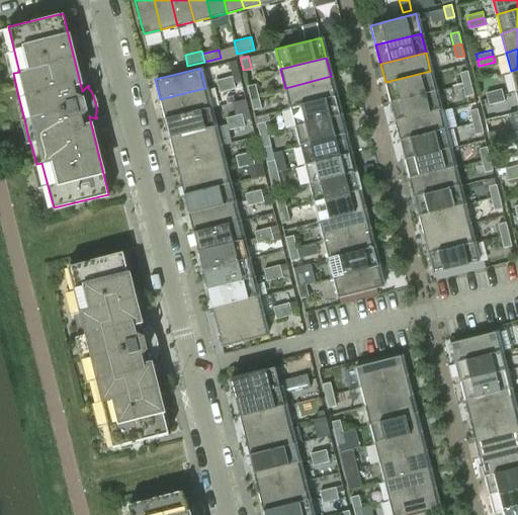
[(459,71),(462,83),(470,81),(467,69),(459,71)]
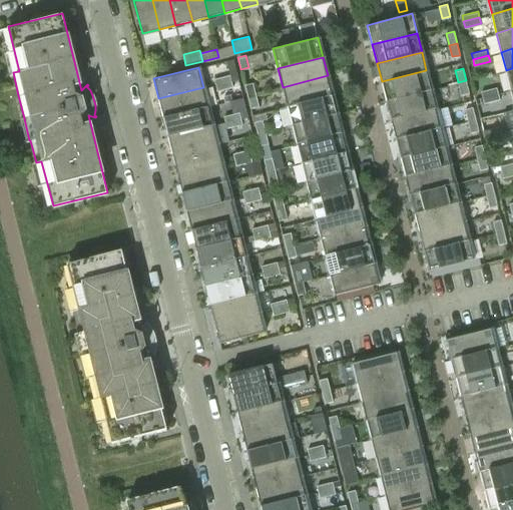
[(229,72),(229,74),(214,78),(215,83),(231,79),(238,78),(236,70),(229,72)]
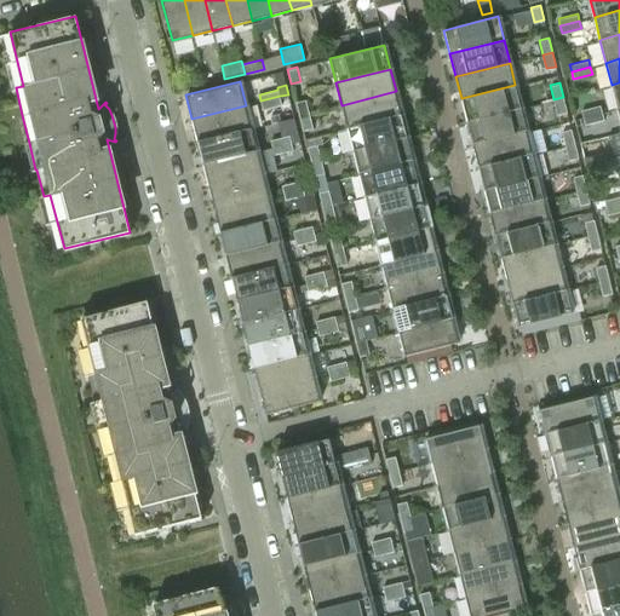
[(515,85),(461,98),(466,121),(521,108),(515,85)]
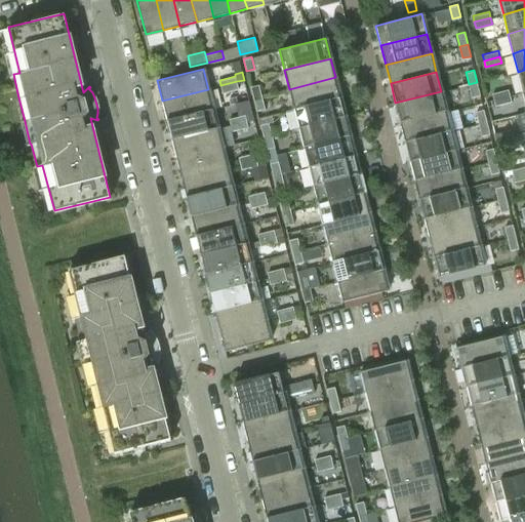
[(335,77),(289,89),(294,108),(339,96),(335,77)]
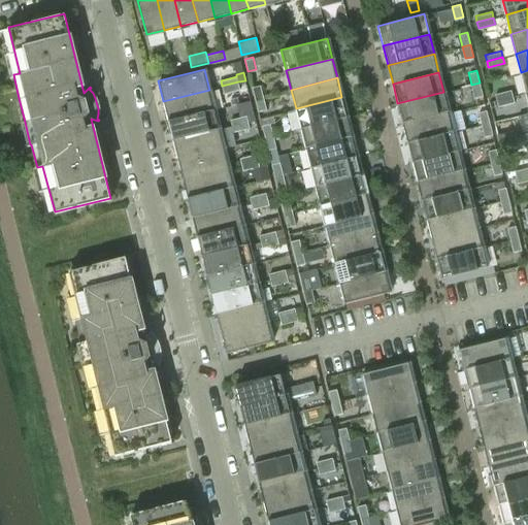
[(239,88),(238,81),(222,86),(224,92),(239,88)]
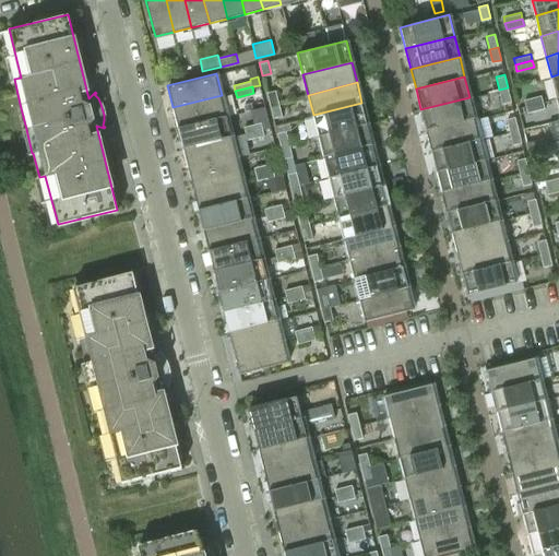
[(508,87),(499,90),(502,103),(511,101),(508,87)]
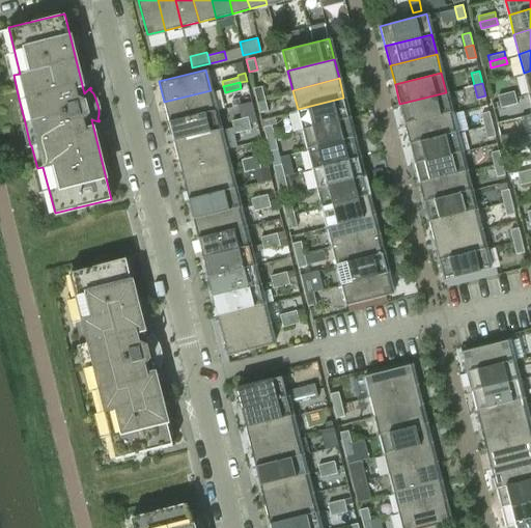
[(261,85),(253,87),(256,99),(264,96),(261,85)]
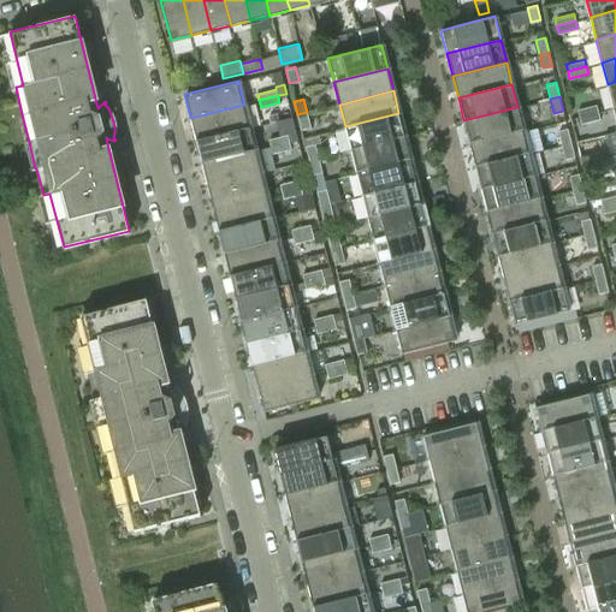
[(596,104),(578,108),(579,116),(598,111),(596,104)]
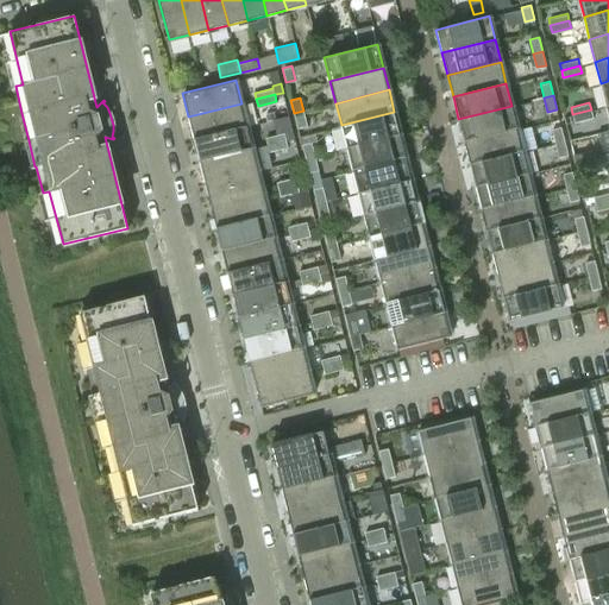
[(242,104),(188,117),(194,138),(246,125),(242,104)]
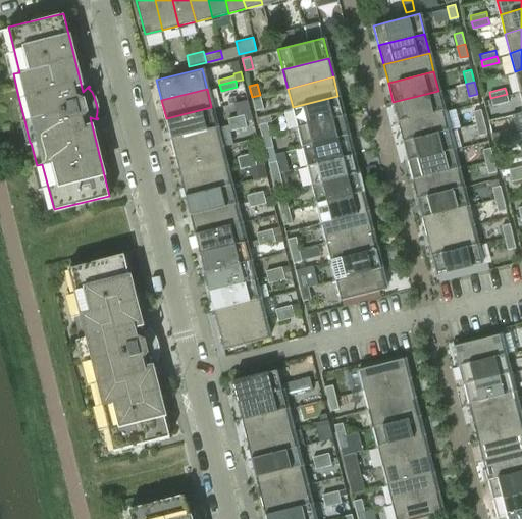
[(438,91),(393,102),(398,121),(444,110),(438,91)]
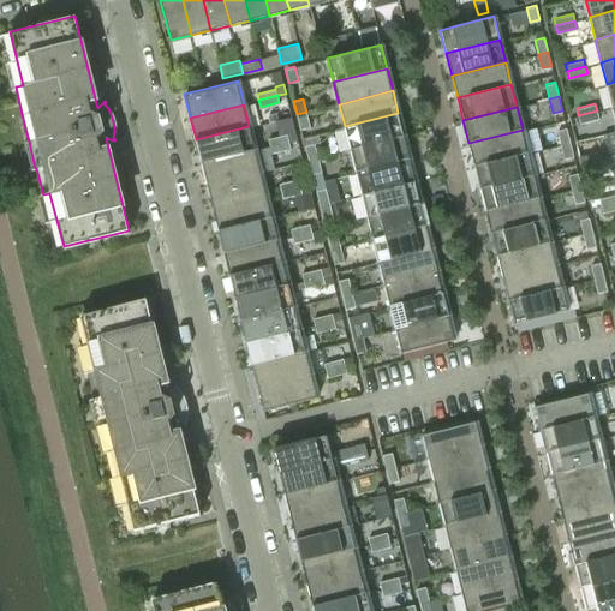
[(597,111),(578,115),(580,123),(598,118),(597,111)]
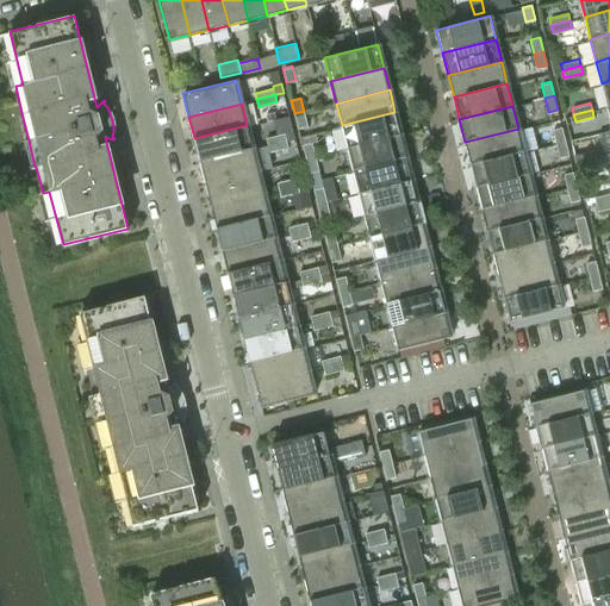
[(304,111),(294,113),(298,127),(307,125),(304,111)]
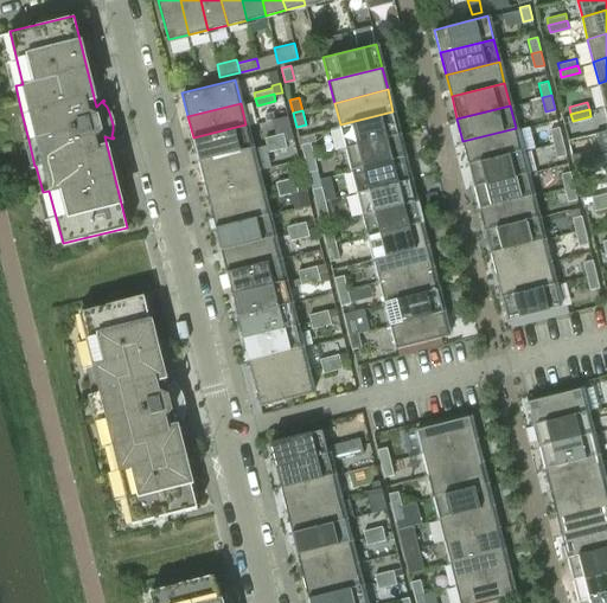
[(393,111),(340,124),(345,147),(398,134),(393,111)]
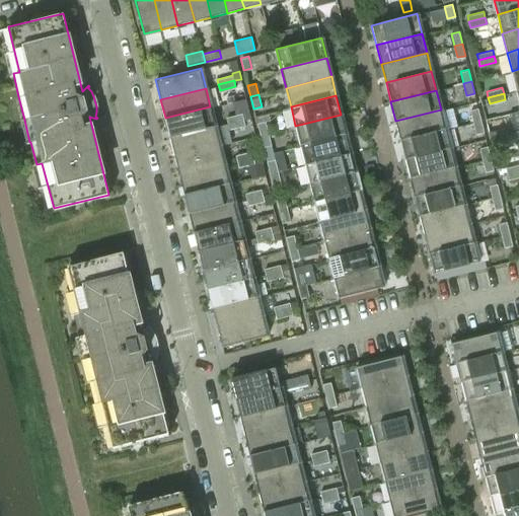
[(210,106),(165,118),(169,137),(215,126),(210,106)]
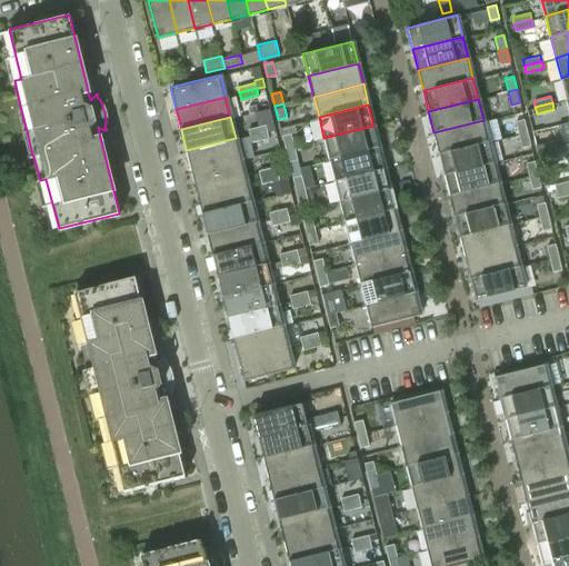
[(516,120),(518,133),(527,131),(523,118),(516,120)]
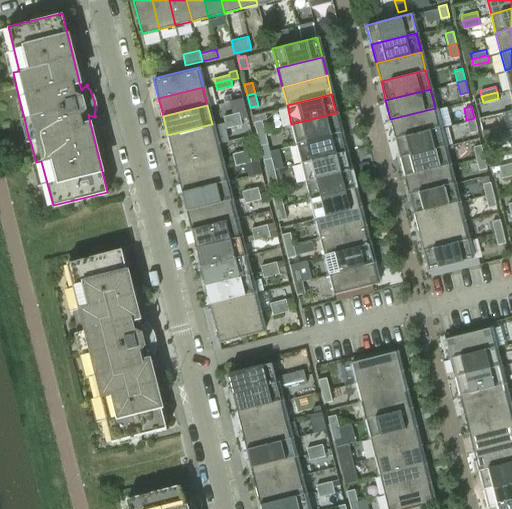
[(435,108),(390,119),(395,138),(439,126),(435,108)]
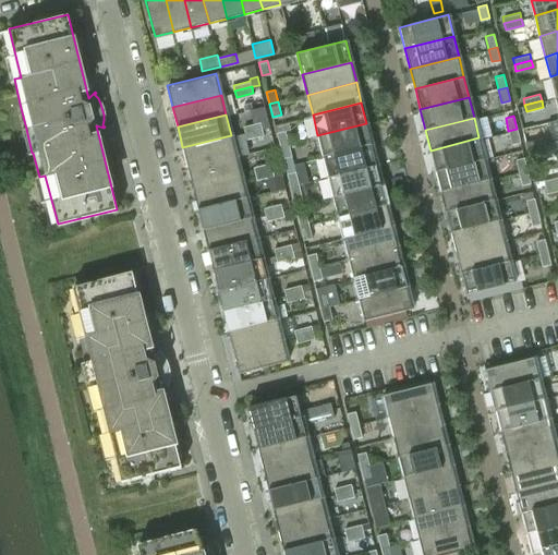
[(261,121),(243,125),(244,132),(262,128),(261,121)]
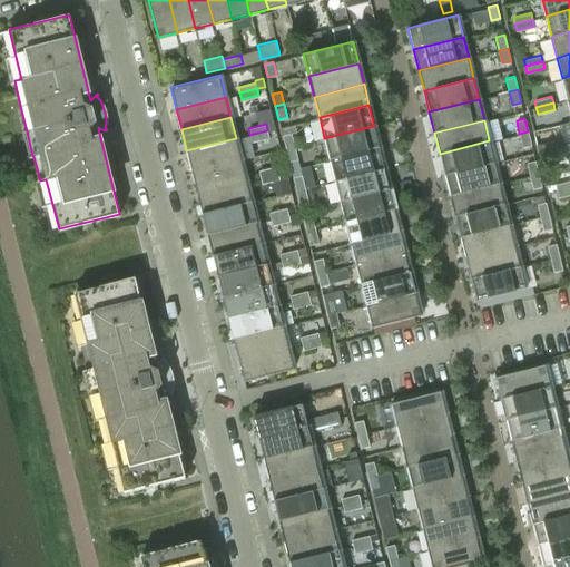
[(374,126),(324,138),(330,159),(380,146),(374,126)]
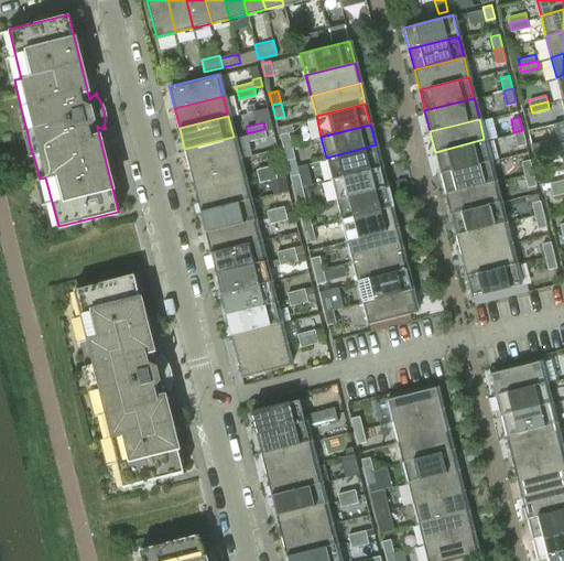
[(264,129),(247,133),(249,140),(267,136),(264,129)]
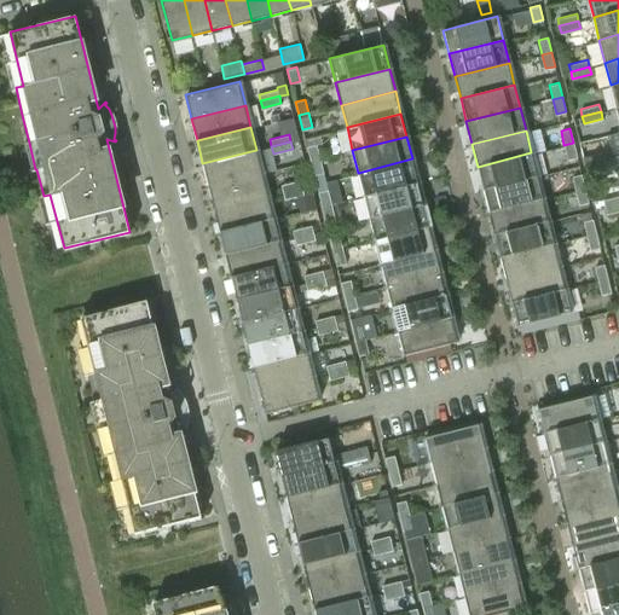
[(573,143),(563,145),(567,158),(577,156),(573,143)]
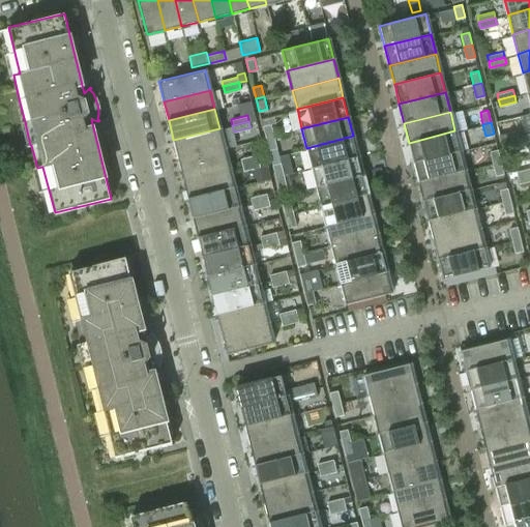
[(270,123),(262,125),(265,138),(273,136),(270,123)]
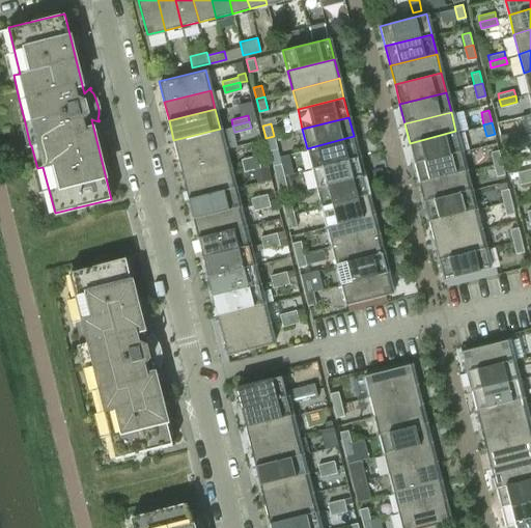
[(220,129),(173,140),(178,160),(225,148),(220,129)]
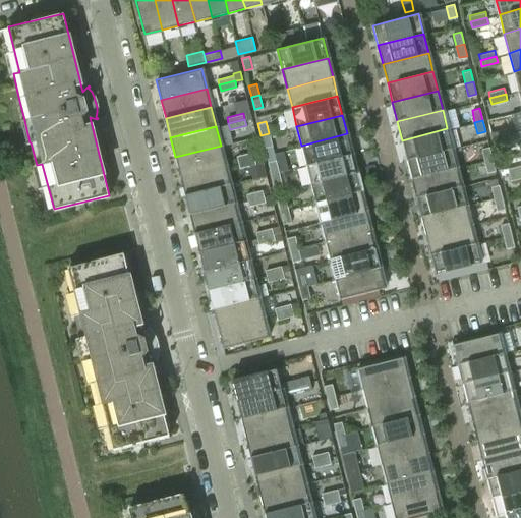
[(514,126),(498,130),(500,135),(515,131),(514,126)]
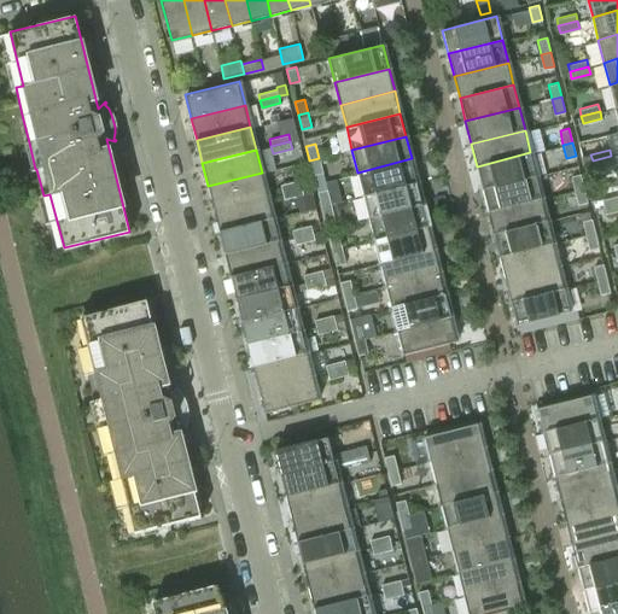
[(530,152),(477,167),(482,188),(536,175),(530,152)]
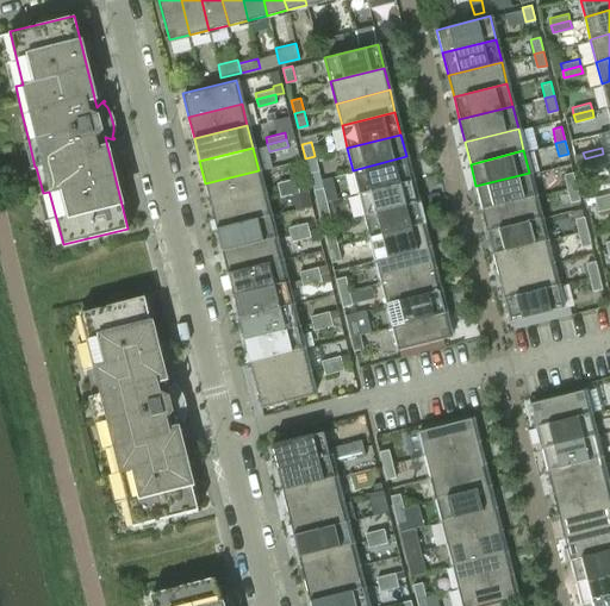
[(603,154),(585,158),(586,166),(605,161),(603,154)]
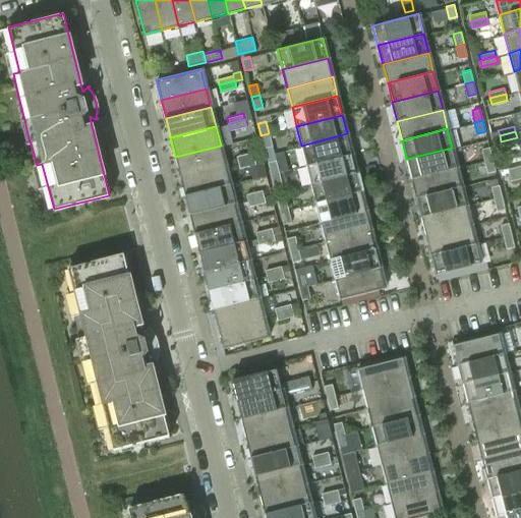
[(269,133),(261,135),(264,147),(272,145),(269,133)]
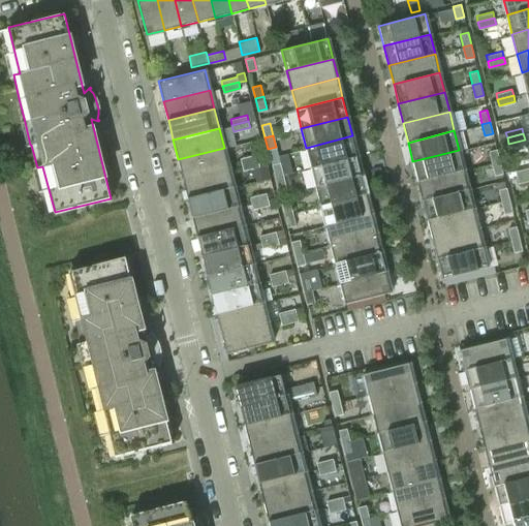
[(352,135),(306,148),(311,166),(356,155),(352,135)]
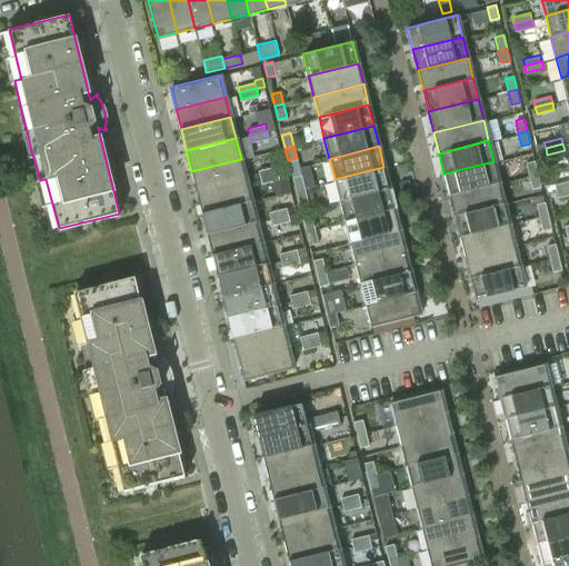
[(241,159),(191,171),(197,191),(246,179),(241,159)]
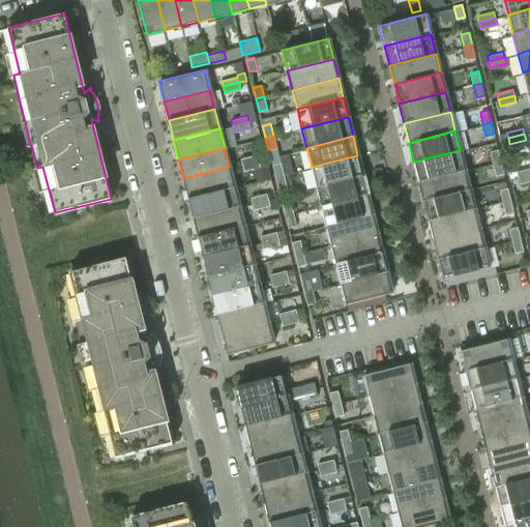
[(498,148),(490,150),(493,163),(501,160),(498,148)]
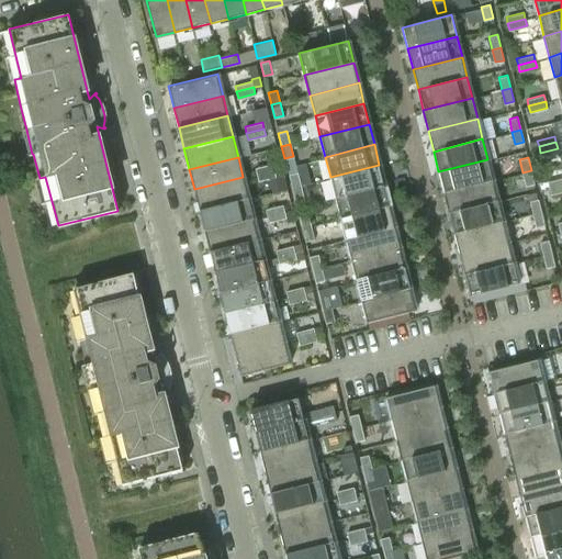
[(487,159),(438,171),(444,192),(493,180),(487,159)]
